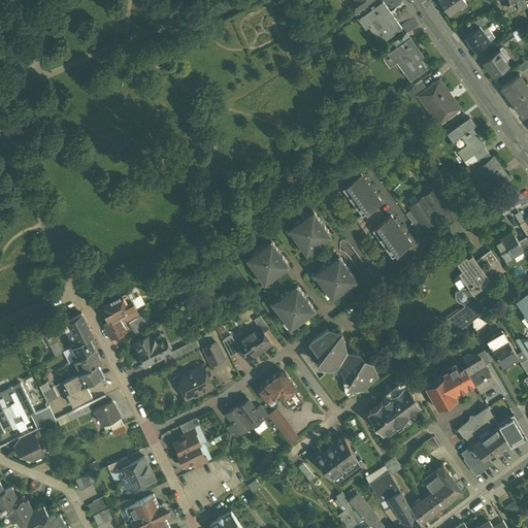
[(361,0),(358,2),(356,0),(349,6),(354,13),(361,8),(359,4),(364,1),(362,0),(361,0)]
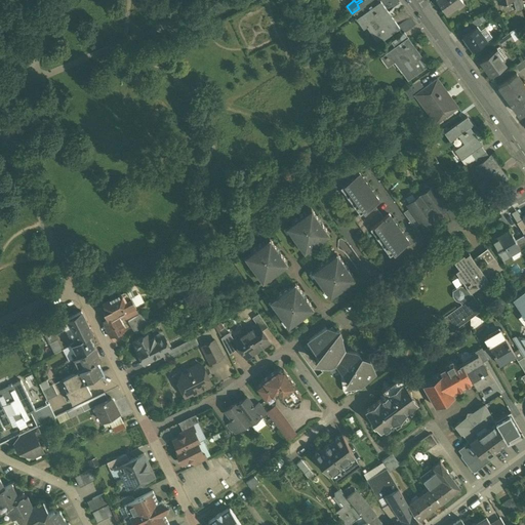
[(461,1),(460,0),(435,0),(445,13),(461,1)]
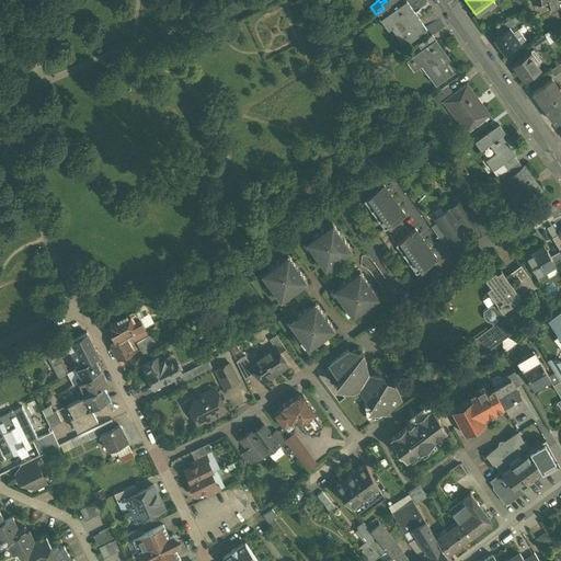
[(557,0),(547,0),(551,12),(560,8),(557,0)]
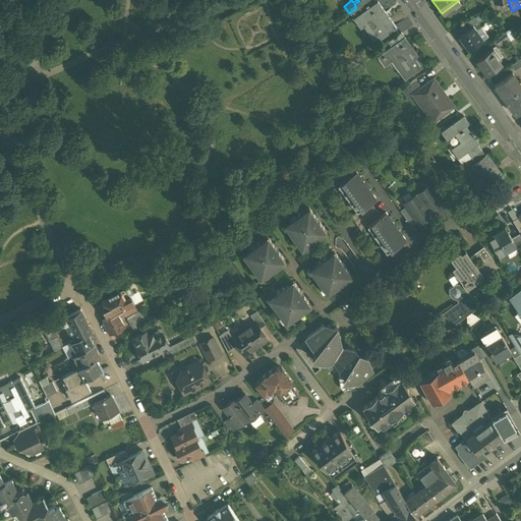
[(377,1),(352,18),(359,29),(362,26),(374,42),(396,26),(377,1)]
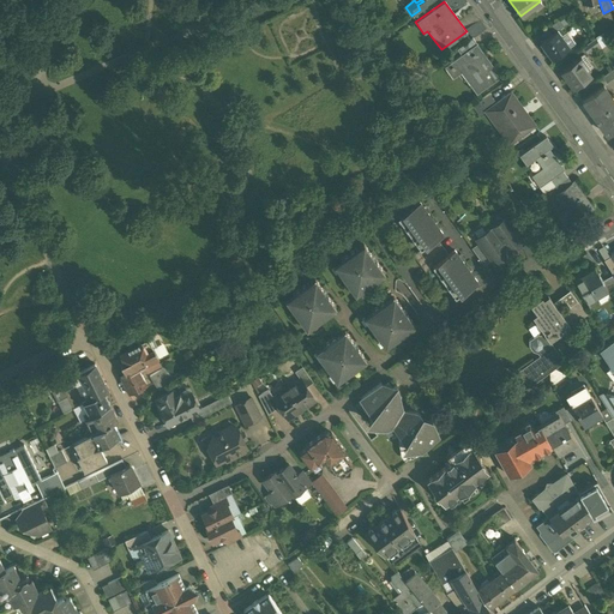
[(559,19),(547,28),(552,34),(557,30),(563,25),(559,19)]
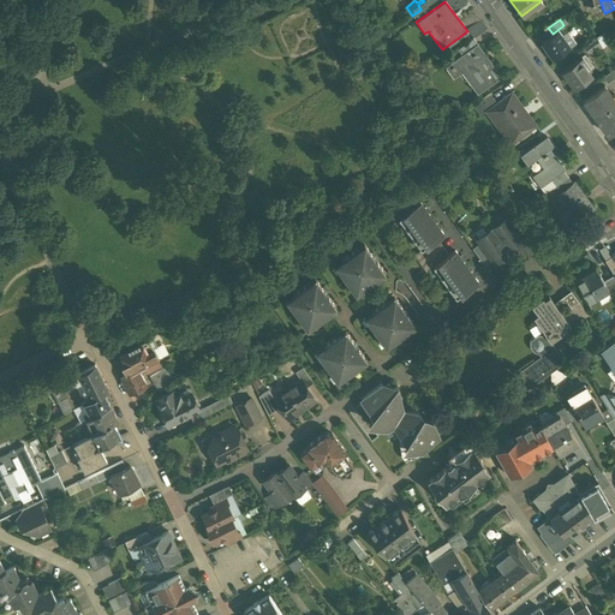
[(571,47),(557,30),(553,34),(541,42),(554,59),(571,47)]
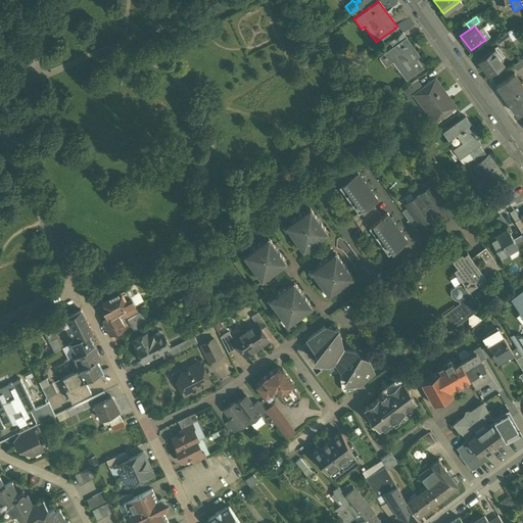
[(401,32),(389,41),(392,46),(405,37),(401,32)]
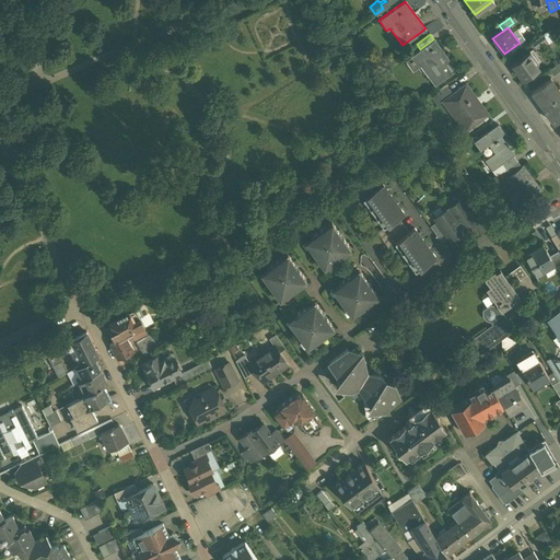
[(443,55),(433,41),(434,41),(433,39),(420,49),(410,57),(411,60),(412,62),(413,61),(417,67),(419,65),(434,85),(456,69),(444,54),(443,55)]
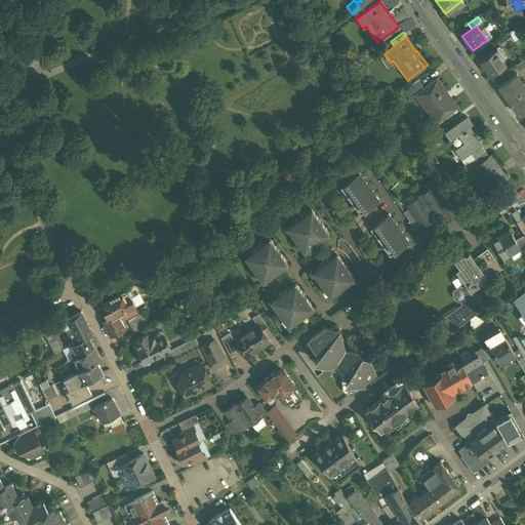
[(505,65),(494,50),(480,61),(491,76),(505,65)]
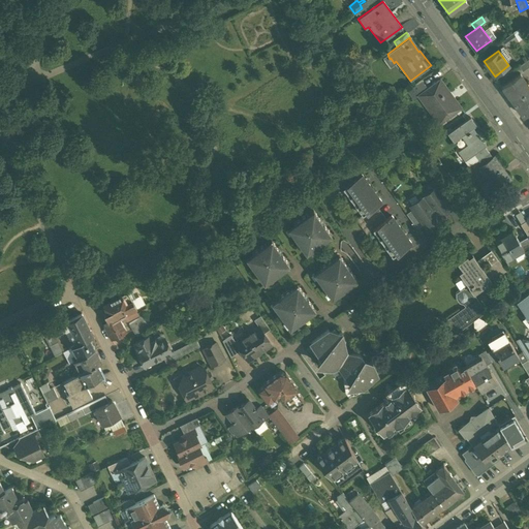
[(528,59),(519,66),(523,71),(528,66),(528,59)]
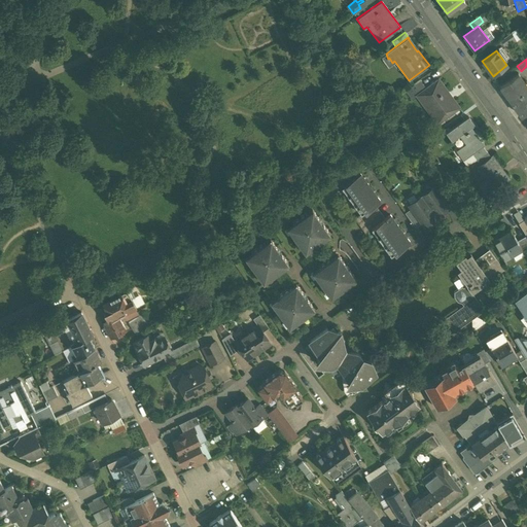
[(526,111),(526,85),(518,73),(499,86),(521,116),(526,111)]
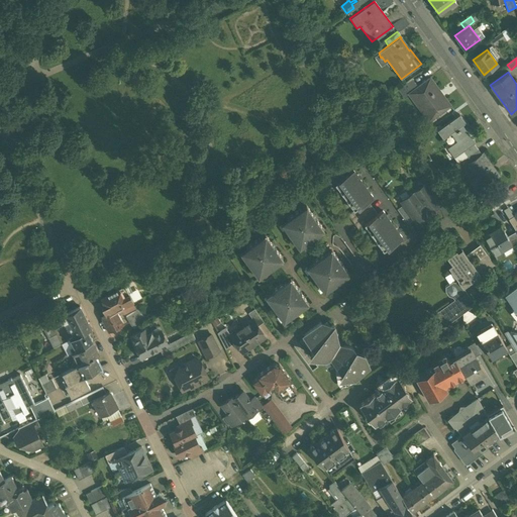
[(416,85),(413,88),(414,89),(407,94),(428,121),(450,105),(429,76),(416,85)]
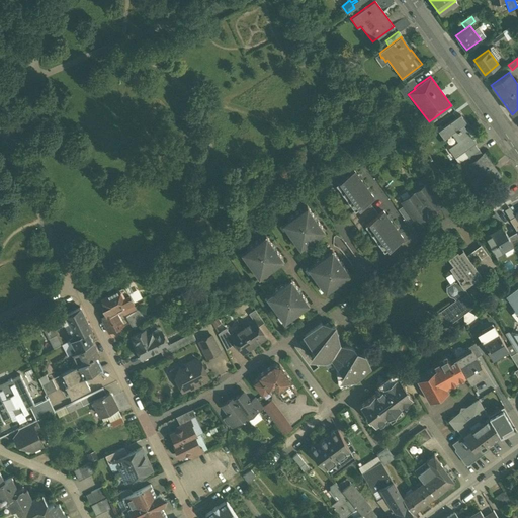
[(412,79),(398,89),(404,97),(408,94),(415,89),(414,88),(417,85),(412,79)]
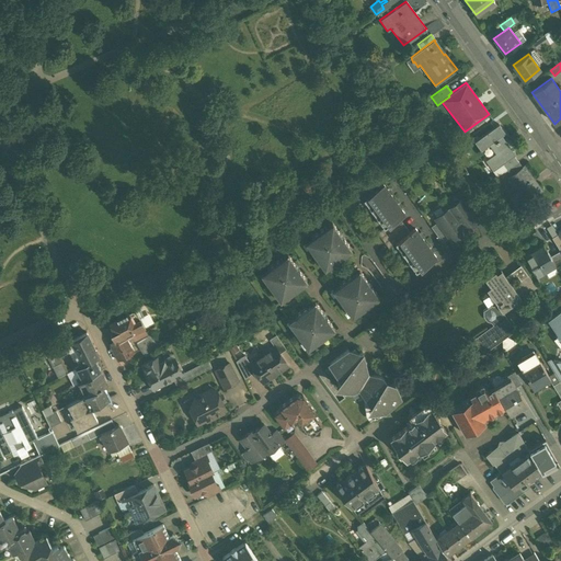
[(497,124),(473,141),(480,150),(488,144),(494,153),(484,160),(492,170),(502,163),(513,156),(514,155),(500,135),(504,133),(497,124)]
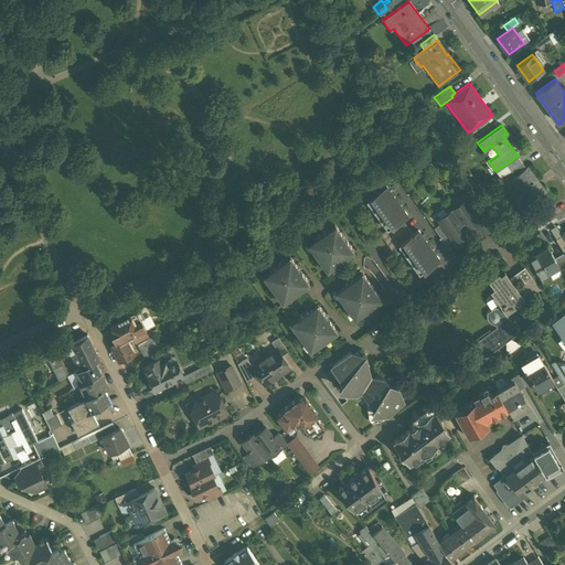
[(516,157),(505,164),(510,171),(521,162),(516,157)]
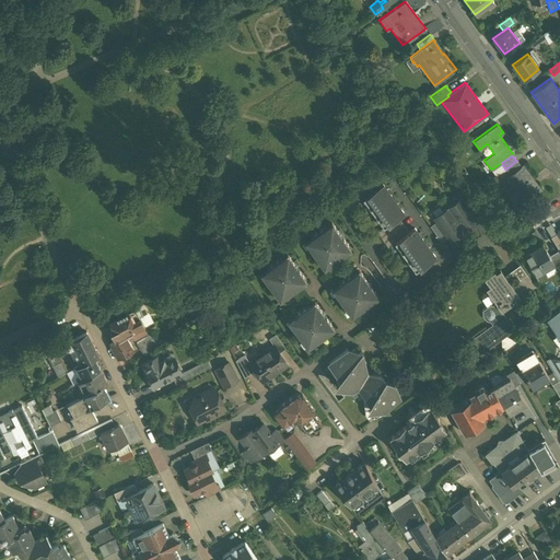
[(505,170),(503,171),(506,177),(522,166),(521,165),(517,161),(516,161),(505,170)]
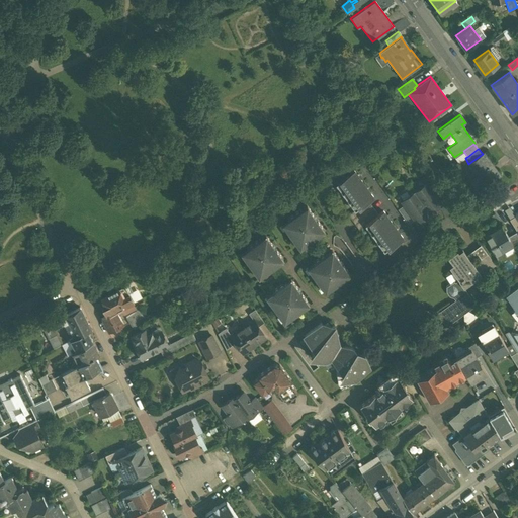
[(501,177),(483,153),(482,153),(483,154),(468,164),(479,177),(471,183),(478,191),(486,186),(486,187),(501,177)]
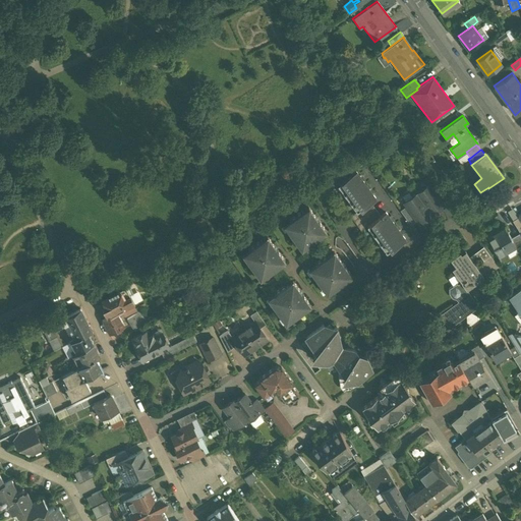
[(337,185),(343,193),(362,179),(356,171),(337,185)]
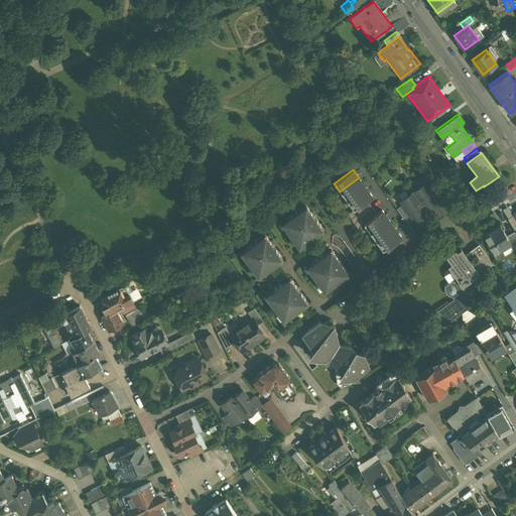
[(347,201),(365,186),(359,177),(340,191),(347,201)]
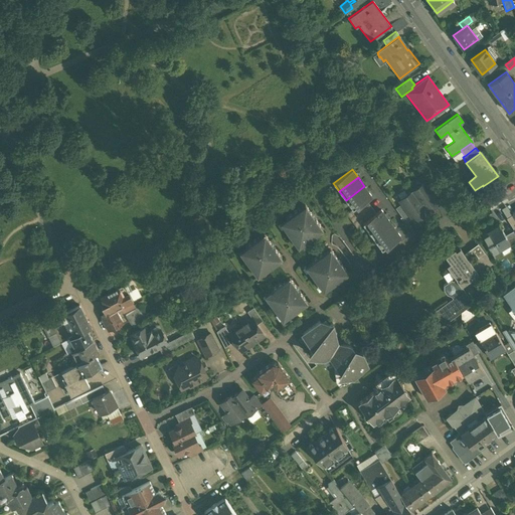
[(444,195),(433,181),(426,185),(437,200),(444,195)]
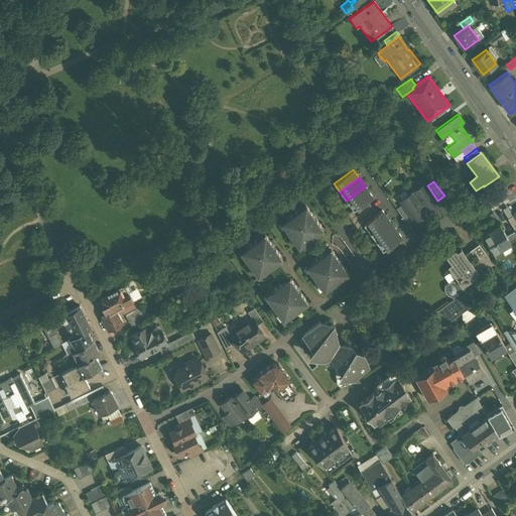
[(425,182),(412,191),(427,213),(439,204),(437,201),(427,185),(425,182)]
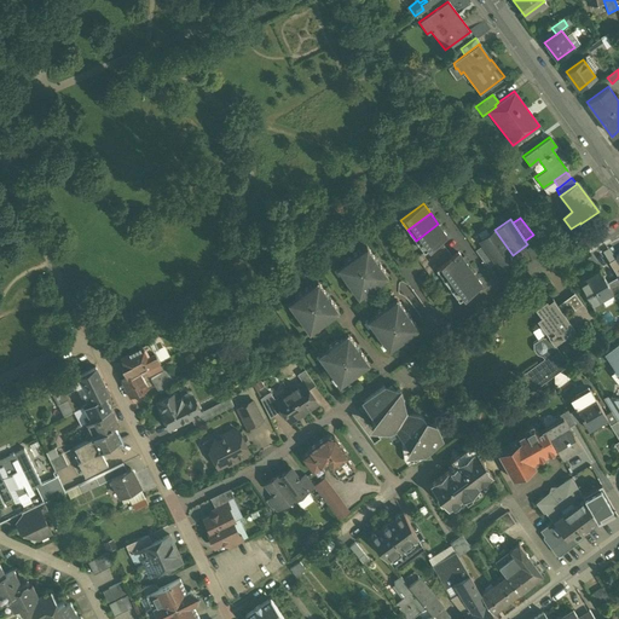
[(446,235),(438,224),(416,241),(423,252),(440,239),(446,235)]
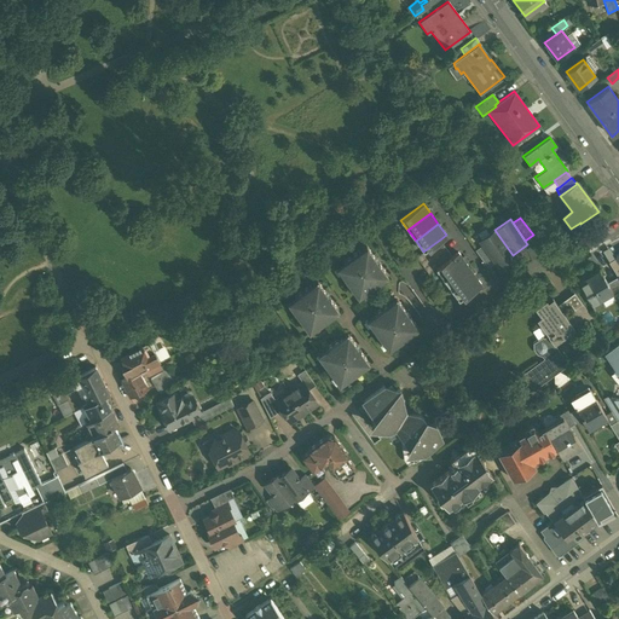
[(513,255),(495,230),(480,241),(484,244),(496,262),(498,265),(513,255)]
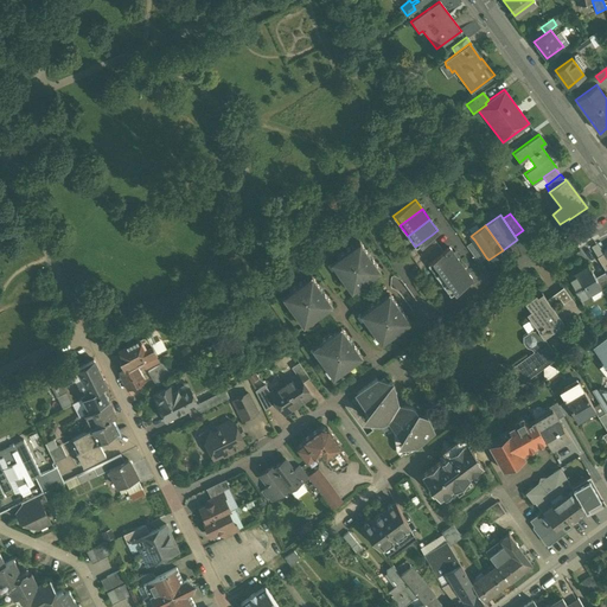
[(415,247),(408,251),(420,268),(427,263),(443,251),(432,235),(415,247)]
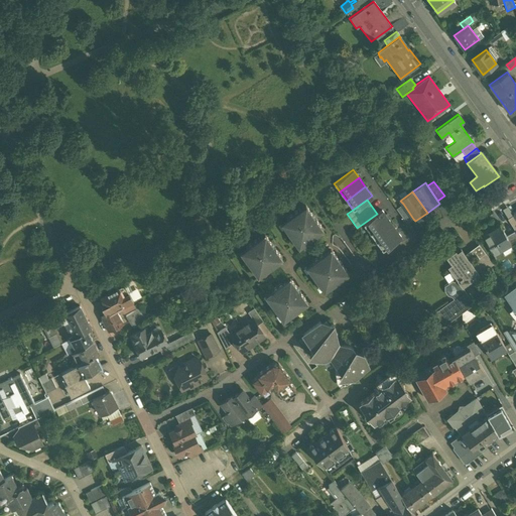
[(413,219),(403,204),(396,209),(407,223),(413,219)]
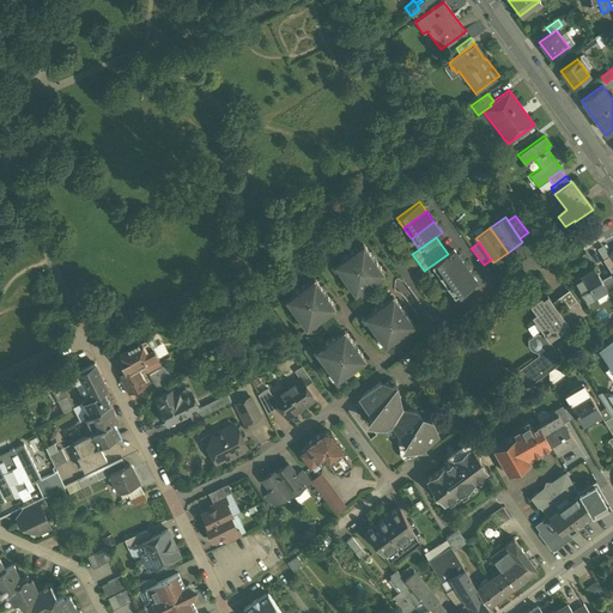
[(363,243),(354,250),(353,249),(343,256),(344,258),(337,262),(341,269),(339,272),(350,286),(352,285),(357,292),(364,286),(365,287),(376,280),(375,279),(384,273),(375,260),(371,256),(372,256),(363,243)]
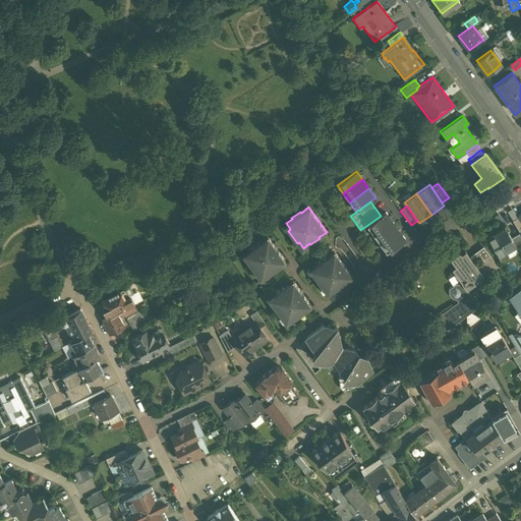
[(392,221),(386,212),(381,216),(366,226),(372,234),(392,221)]
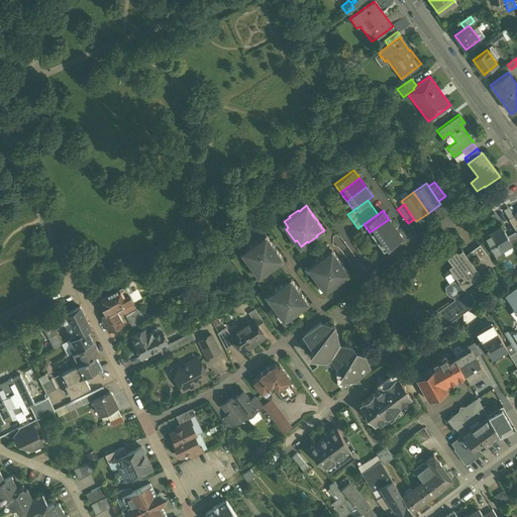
[(516,230),(516,219),(514,215),(508,219),(516,231),(516,230)]
